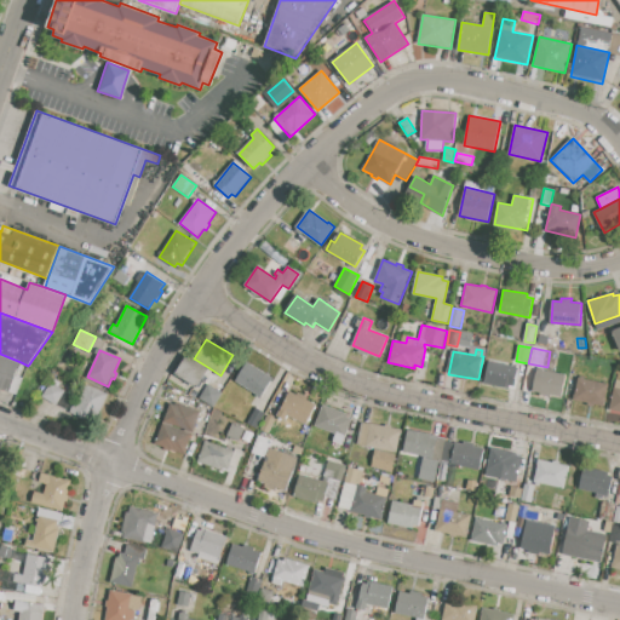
[(0,354),(21,362),(10,392),(0,389),(0,354)]
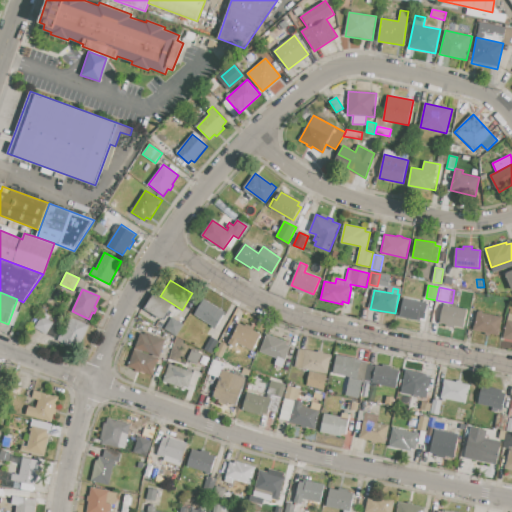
[(145,309),(155,293),(160,296),(173,304),(162,319),(145,309)]
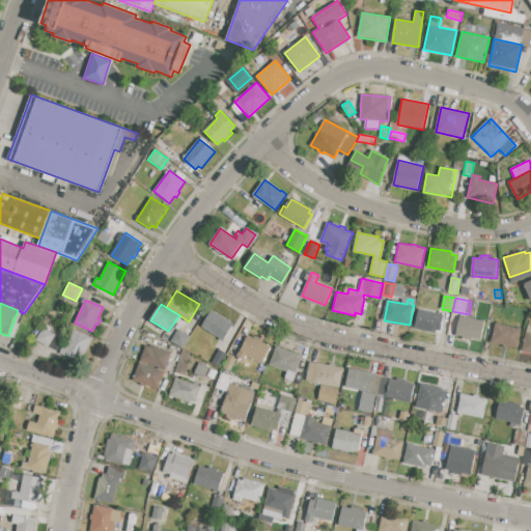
[(419,309),(444,313),(441,331),(437,330),(437,332),(415,328),(419,309)]
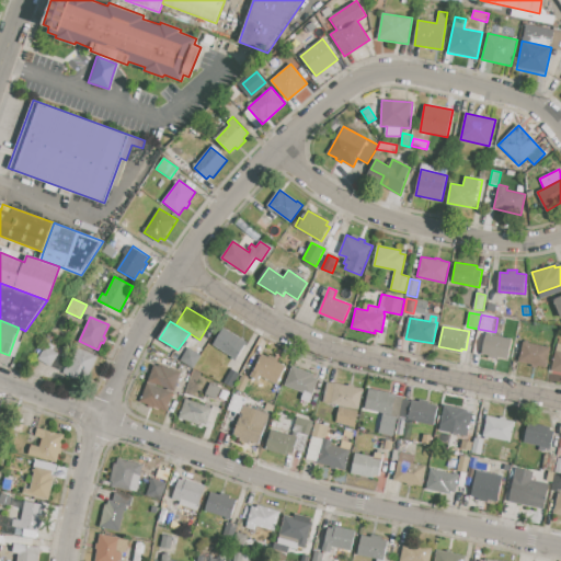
[(225,328),(244,340),(242,342),(245,344),(236,361),(231,358),(232,356),(214,344),(225,328)]
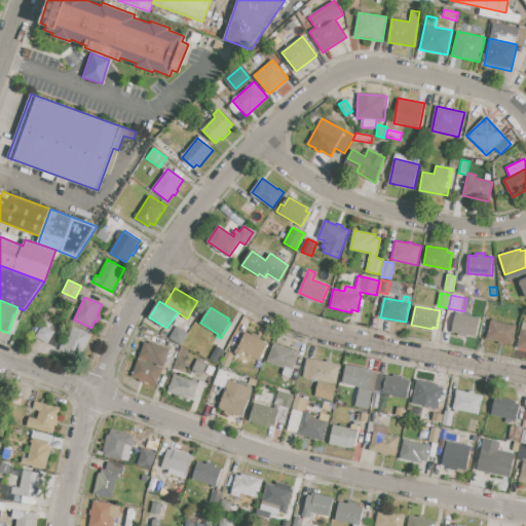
[(513,307),(520,309),(518,317),(511,315),(513,307)]
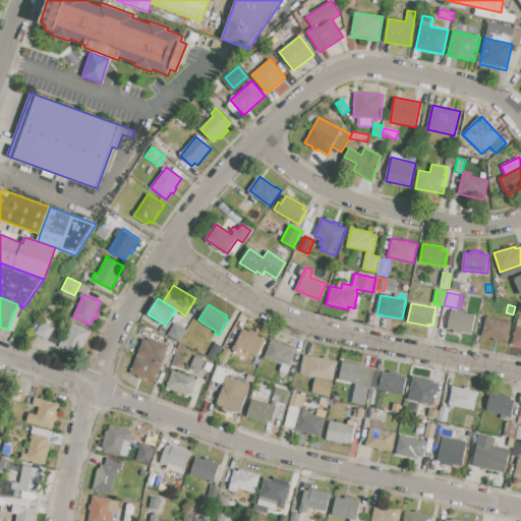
[(452,310),(475,314),(471,334),(448,329),(452,310)]
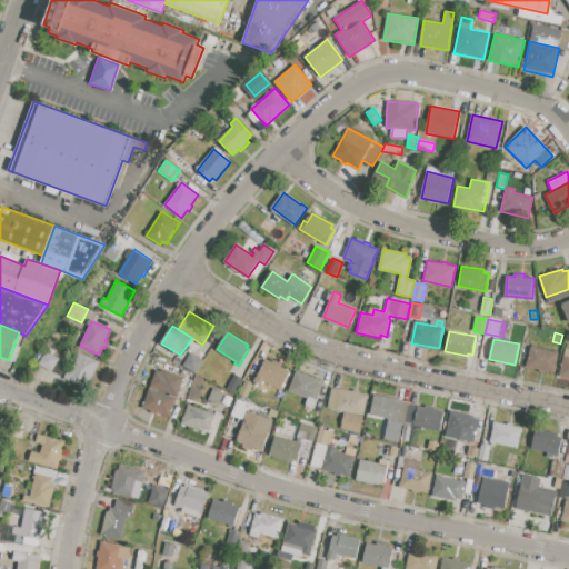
[(52,372),(39,365),(49,347),(56,351),(53,356),(59,359),(52,372)]
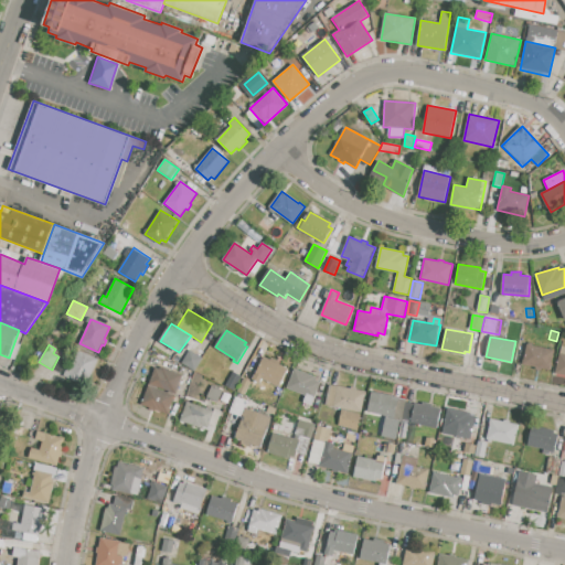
[(528,344),(554,351),(550,371),(523,364),(528,344)]
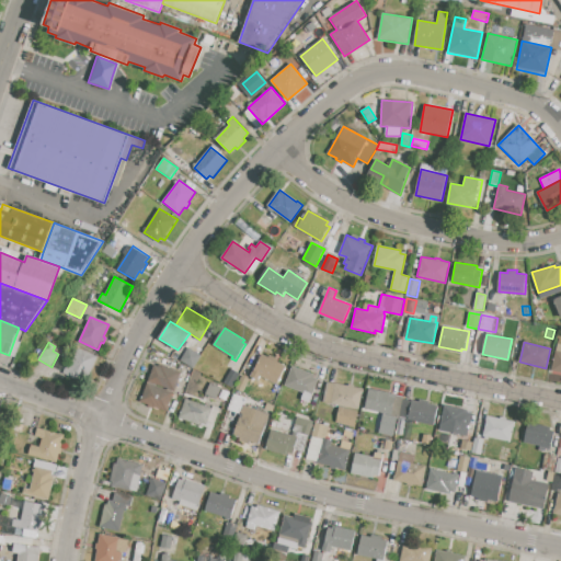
[(560,371),(551,370),(554,351),(557,352),(558,343),(560,343),(560,371)]
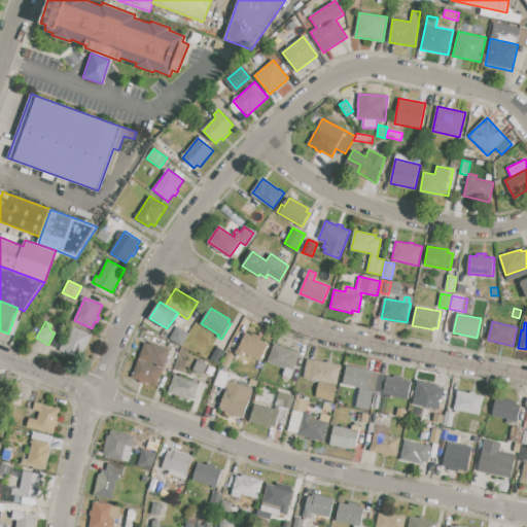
[(181,346),(170,339),(177,326),(189,334),(181,346)]
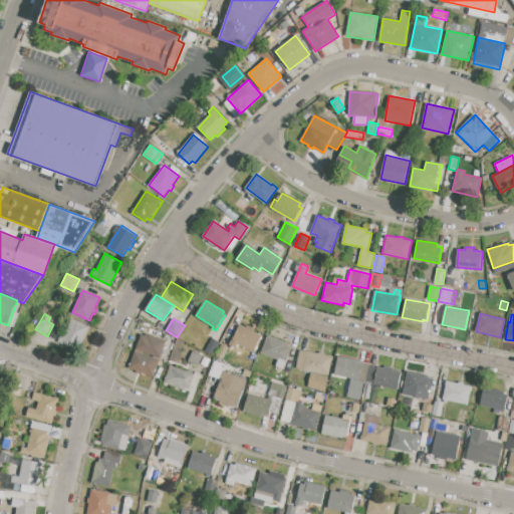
[(71,319),(89,325),(79,351),(58,342),(61,334),(65,335),(71,319)]
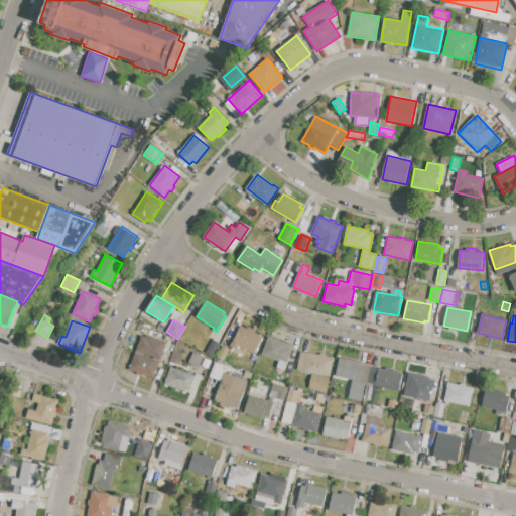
[(241,326),(247,329),(248,326),(256,330),(255,333),(263,337),(254,354),(239,346),(237,350),(231,347),(241,326)]
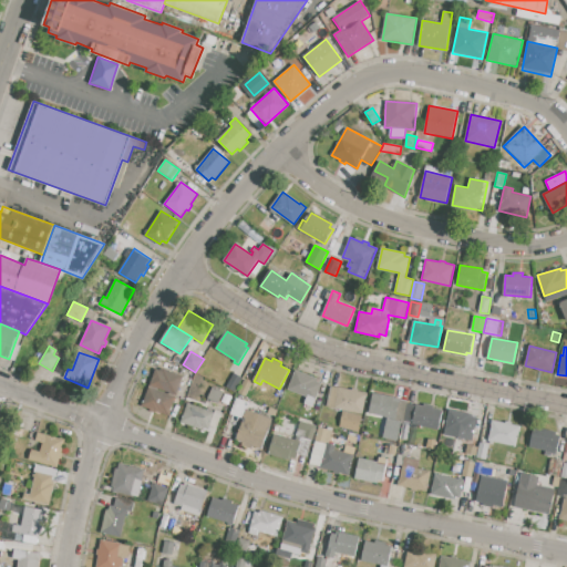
[(150,385),(156,369),(163,372),(164,369),(184,377),(176,395),(150,385)]
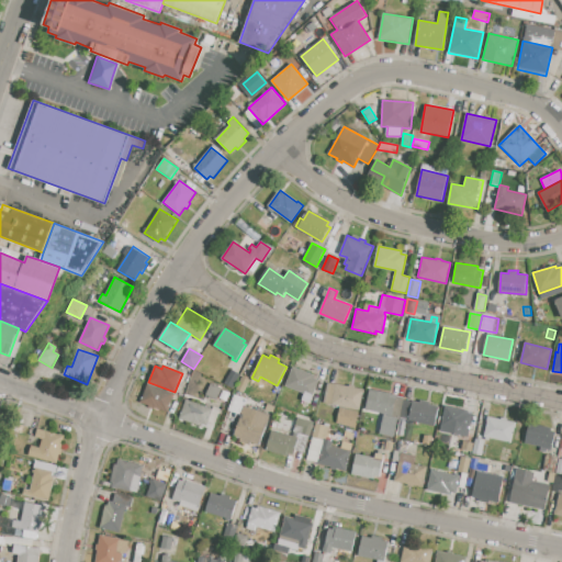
[(293,367),(315,375),(314,378),(319,380),(311,403),(302,400),(304,393),(285,386),(293,367)]
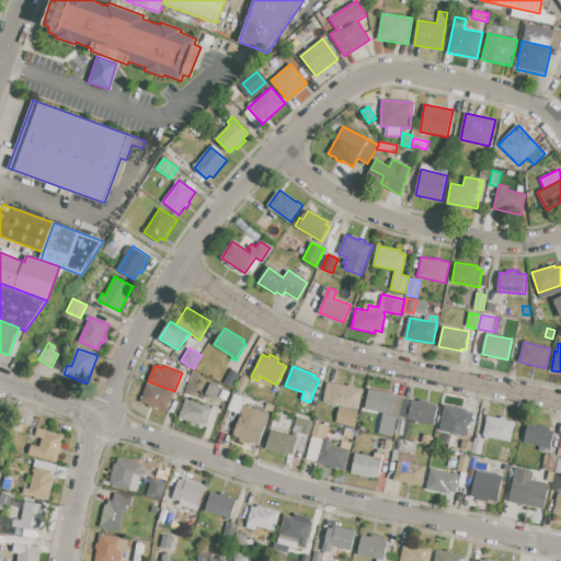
[(232,368),(241,374),(232,388),(224,382),(232,368)]
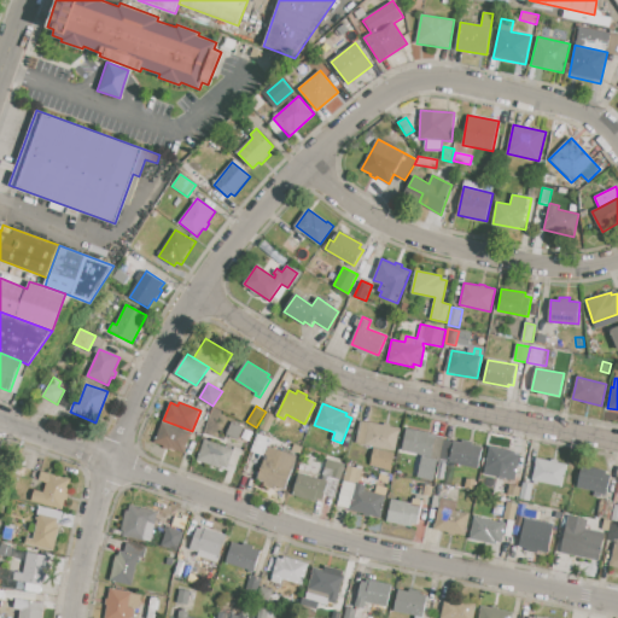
[(268,414),(274,418),(268,431),(261,427),(268,414)]
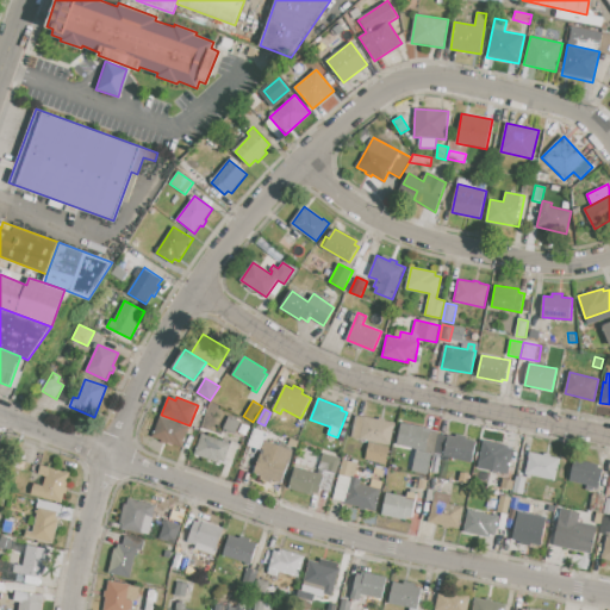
[(229,416),(241,421),(236,433),(225,428),(229,416)]
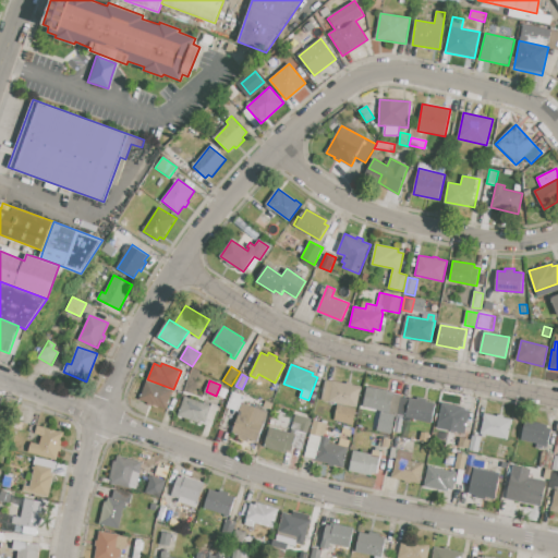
[(324,400),(328,380),(332,381),(334,380),(347,384),(348,381),(353,383),(352,385),(362,387),(358,407),(324,400)]
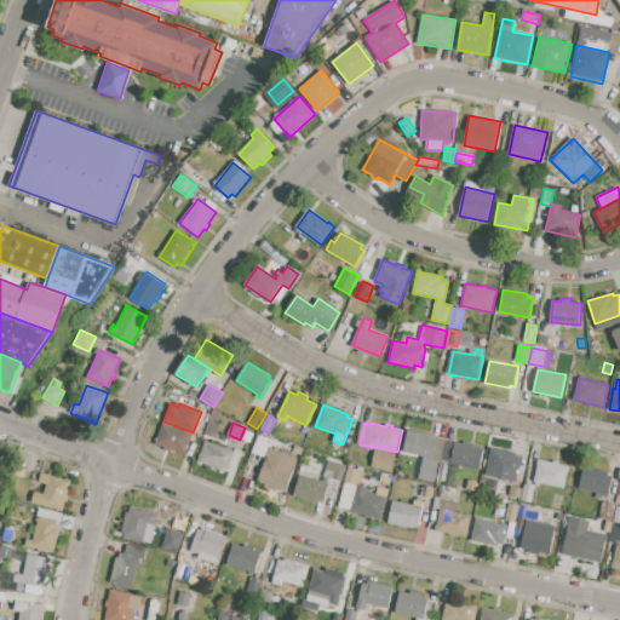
[(164,424),(191,434),(184,453),(156,443),(164,424)]
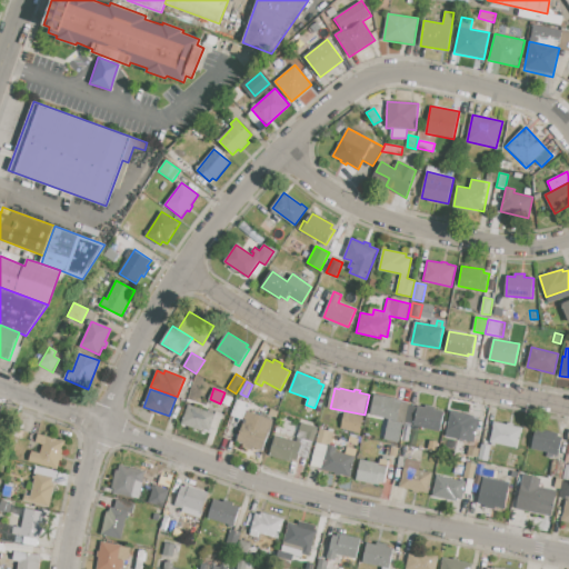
[(253,392),(260,396),(258,401),(251,398),(253,392)]
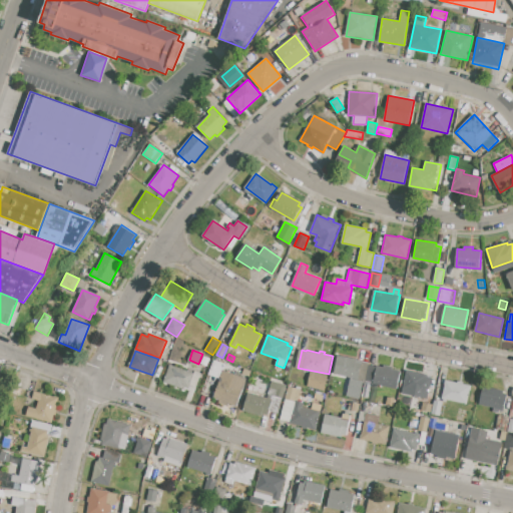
[(338,355),(363,361),(362,362),(369,363),(369,365),(365,381),(359,379),(359,381),(364,382),(360,399),(346,396),(351,377),(334,374),(338,355)]
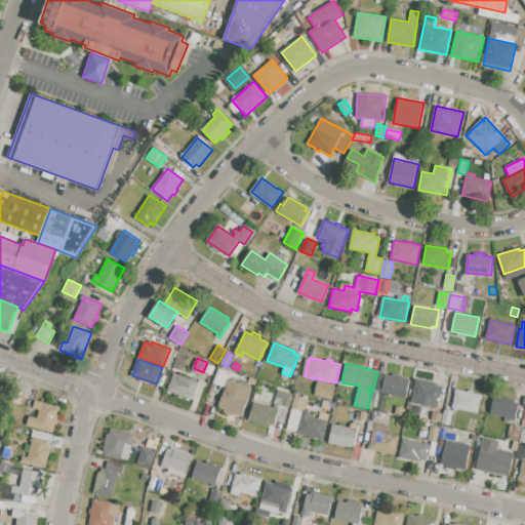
[(226,388),(213,382),(218,368),(231,373),(229,378),(226,388)]
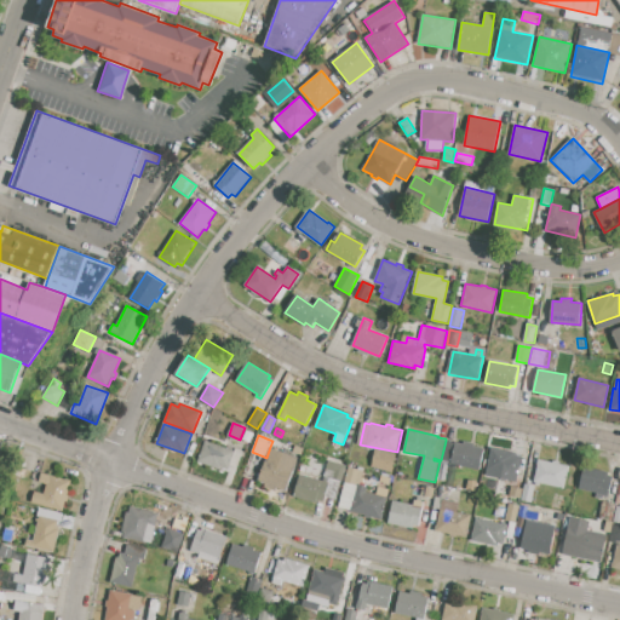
[(206,440),(235,452),(230,464),(228,474),(201,463),(204,454),(200,453),(206,440)]
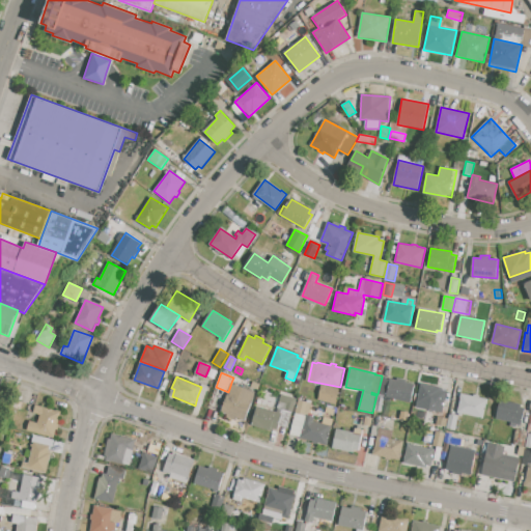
[(378,394),(382,378),(390,380),(386,396),(378,394)]
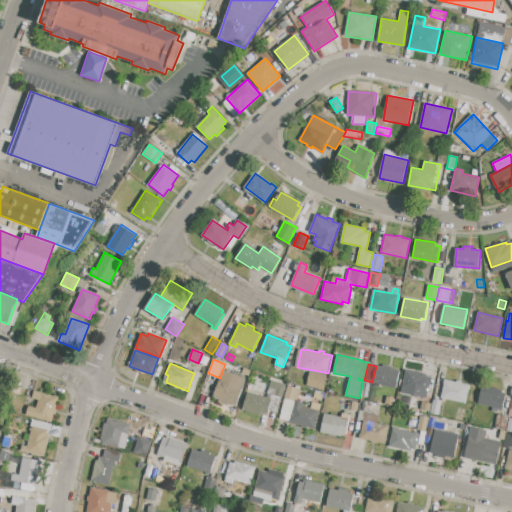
[(372,382),(376,366),(376,365),(382,366),(383,364),(392,366),(391,368),(400,370),(396,388),(377,384),(377,385),(372,384),(372,382)]
